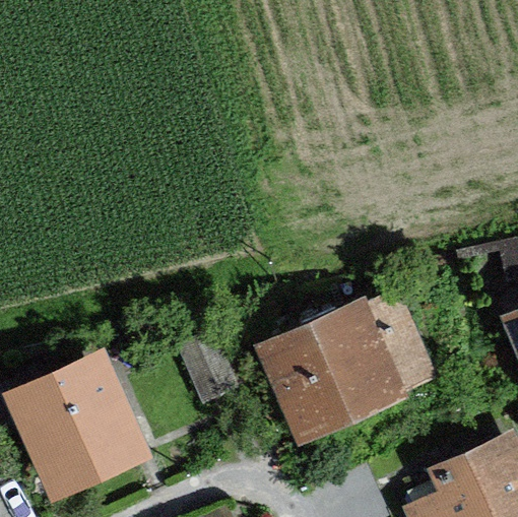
[(502,249),(509,280),(517,278),(517,234),(459,248),(461,259),(502,249)]
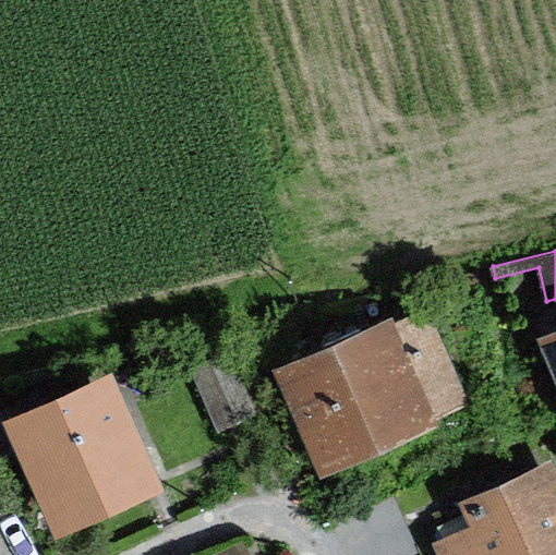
[(313,468),(467,398),(424,303),(269,373),(313,468)]
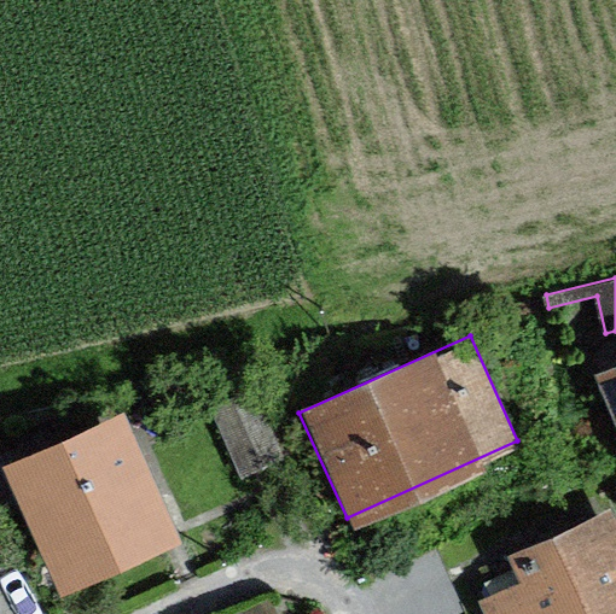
[(615,366),(594,375),(615,425),(615,366)]
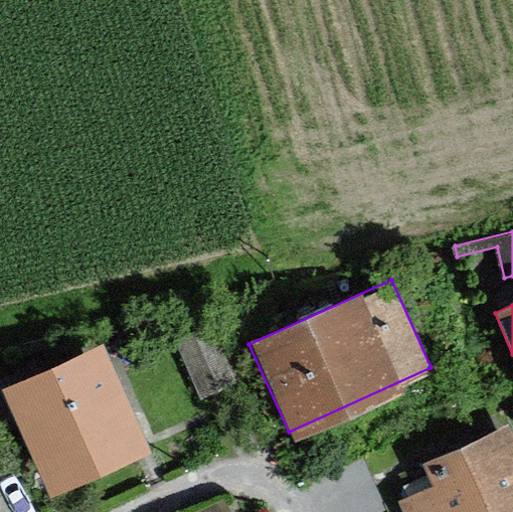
[(98,343),(0,390),(54,499),(151,452),(98,343)]
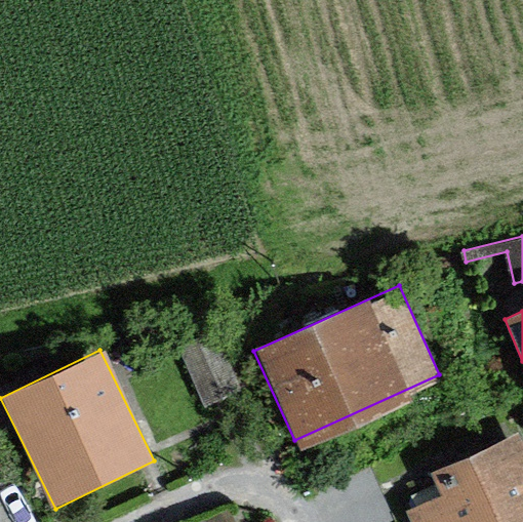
[(406,515),(409,521),(522,521),(522,433),(430,476),(440,498),(406,515)]
